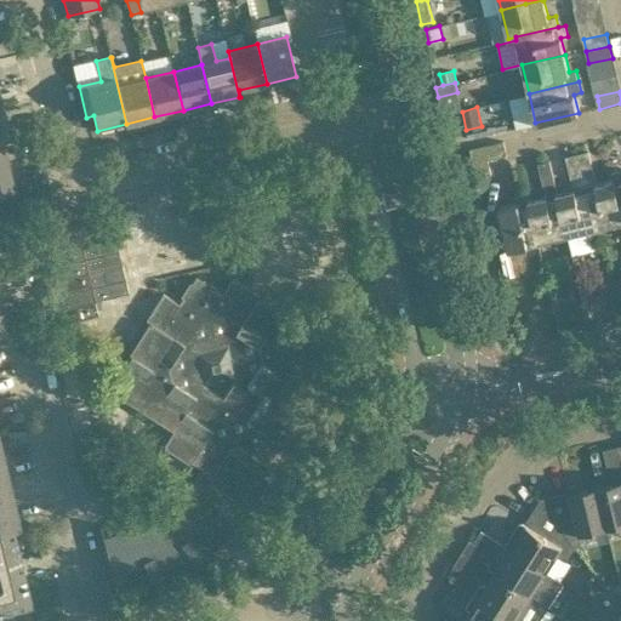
[(507,155),(503,141),(471,149),(478,177),(491,174),(489,159),(507,155)]
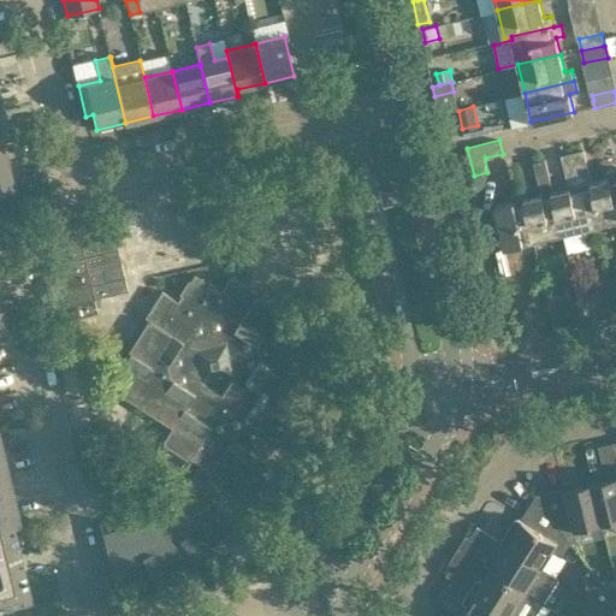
[(584,149),(573,153),(591,227),(615,221),(615,208),(608,171),(606,172),(608,178),(592,182),(584,149)]
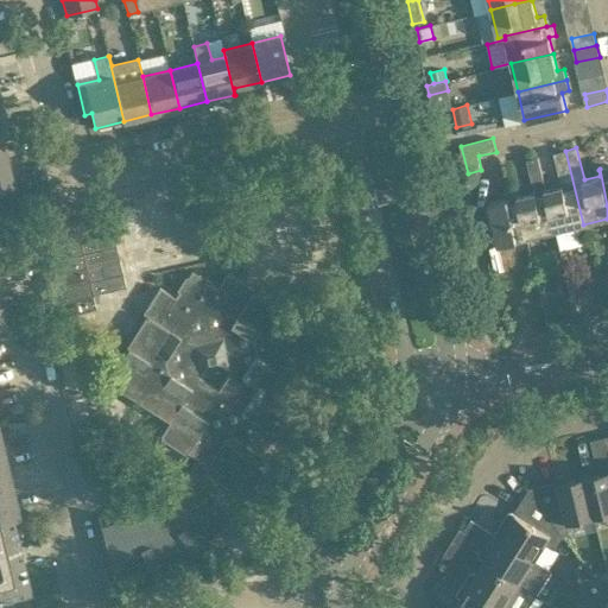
[(538,157),(556,232),(583,225),(565,151),(555,153),(562,185),(546,189),(538,157)]
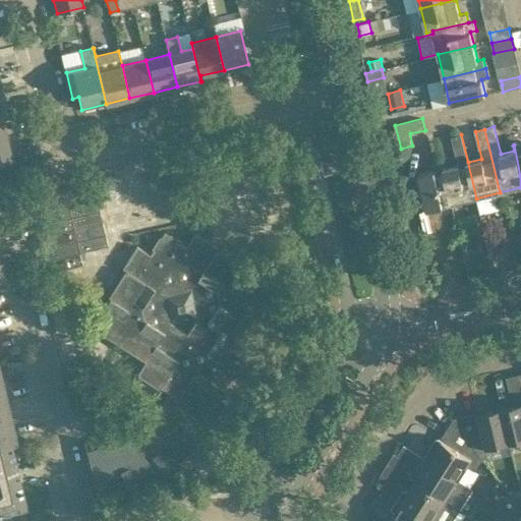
[(443,162),(452,204),(476,198),(461,134),(452,136),(458,164),(445,168),(443,162)]
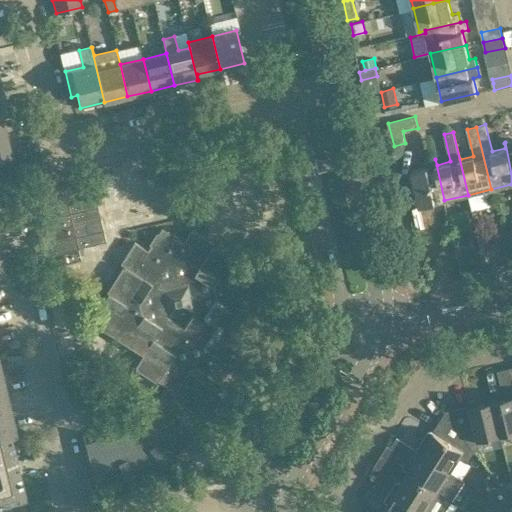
[(7,135),(0,136),(0,159),(12,157),(7,135)]
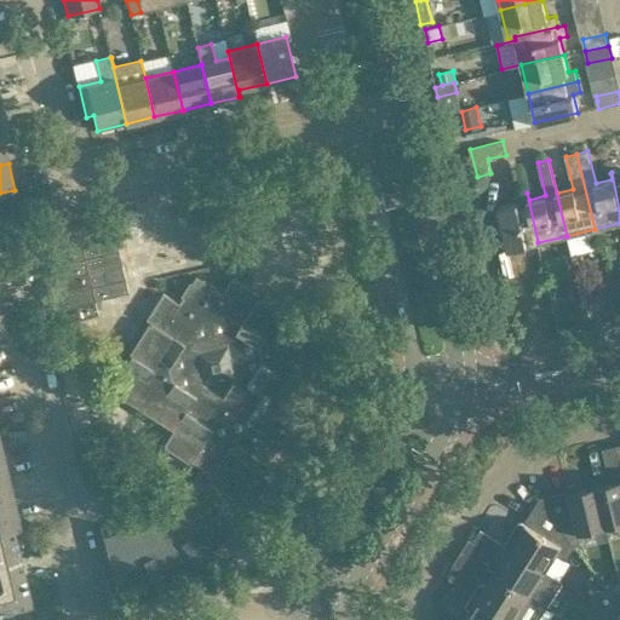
[(538,242),(527,193),(515,195),(517,202),(499,206),(509,250),(538,242)]
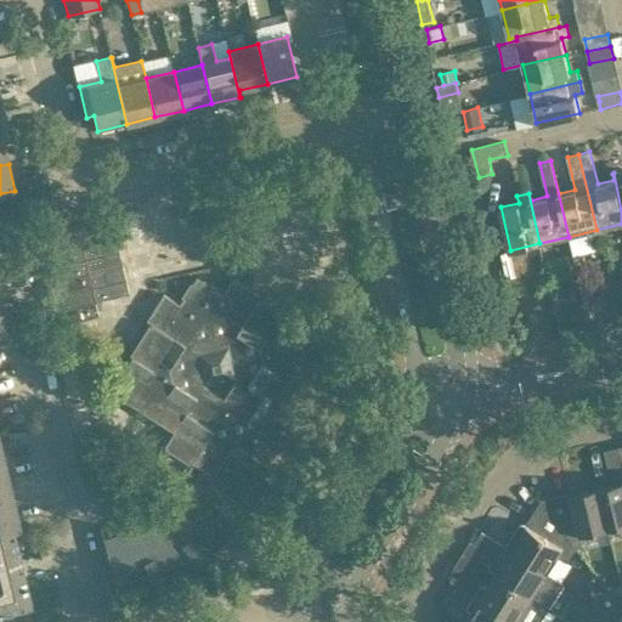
[(112,221),(44,237),(64,322),(97,315),(95,300),(129,293),(112,221)]
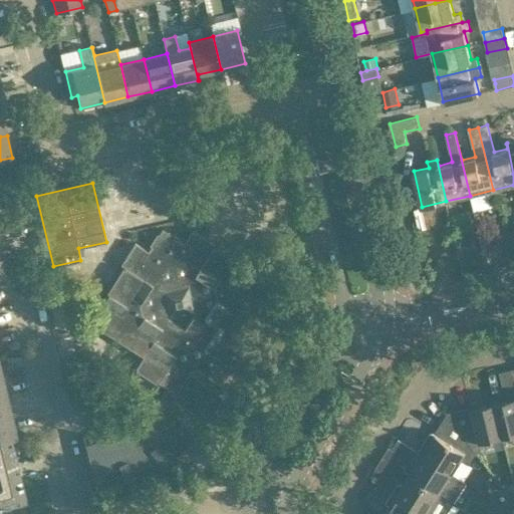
[(94,441),(86,443),(83,434),(82,434),(96,490),(106,488),(116,484),(125,480),(127,484),(140,478),(151,471),(161,464),(164,467),(174,459),(182,449),(190,439),(194,442),(200,434),(193,429),(200,417),(204,420),(225,387),(220,382),(245,343),(232,334),(266,282),(204,243),(207,238),(193,229),(185,242),(163,228),(149,250),(136,242),(126,256),(131,259),(91,320),(145,354),(136,367),(166,388),(155,406),(150,413),(144,420),(138,426),(135,422),(127,428),(120,433),(113,438),(110,433),(102,437),(94,441)]
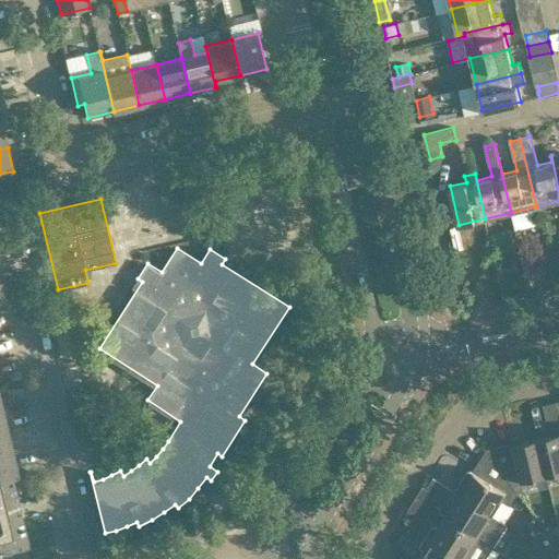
[(523,272),(512,275),(516,295),(528,293),(523,272)]
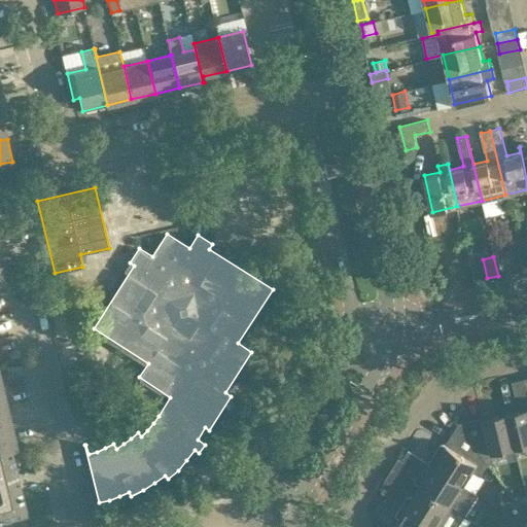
[(526,394),(526,390),(524,378),(512,381),(516,397),(526,394)]
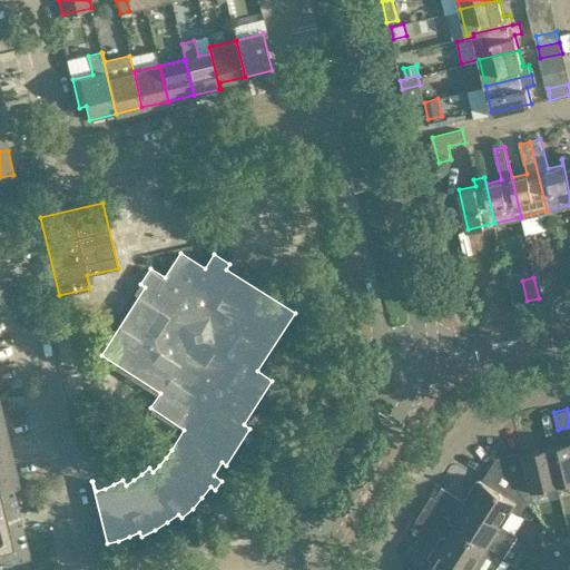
[(567,442),(548,446),(557,484),(569,480),(569,434),(566,436),(567,442)]
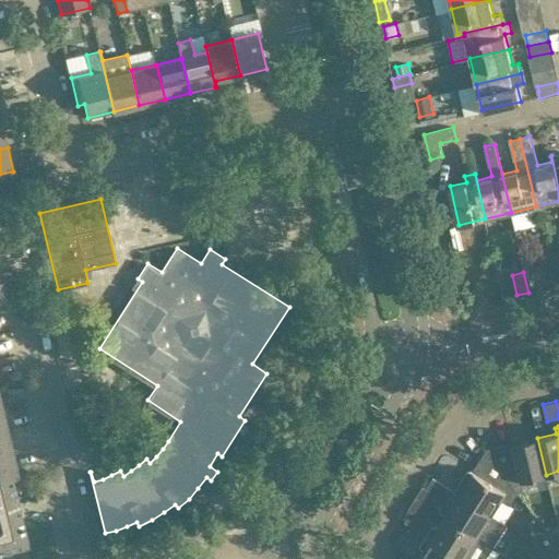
[(0,432),(0,456),(13,454),(8,431),(0,432)]
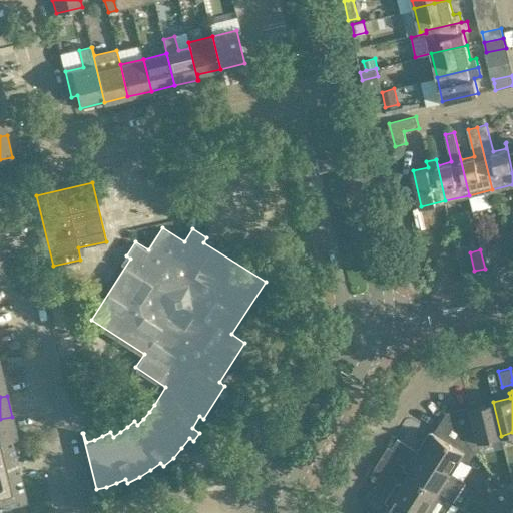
[(469,407),(446,412),(469,444),(474,451),(475,452),(481,451),(478,441),(501,436),(493,402),(477,406),(476,400),(468,402),(469,407)]
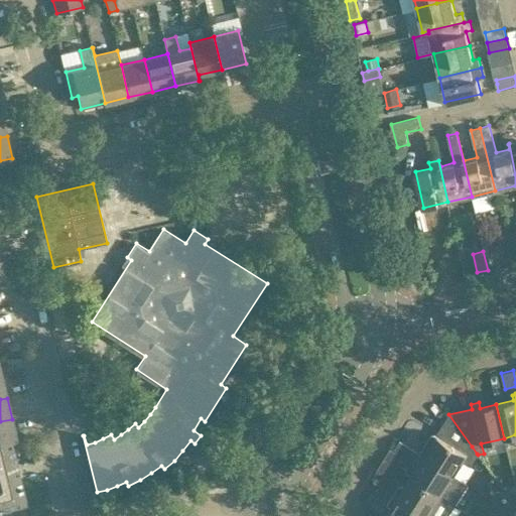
[(427,439),(419,453),(455,475),(464,461),(470,465),(477,454),(472,446),(448,414),(436,434),(436,435),(432,442),(427,439)]
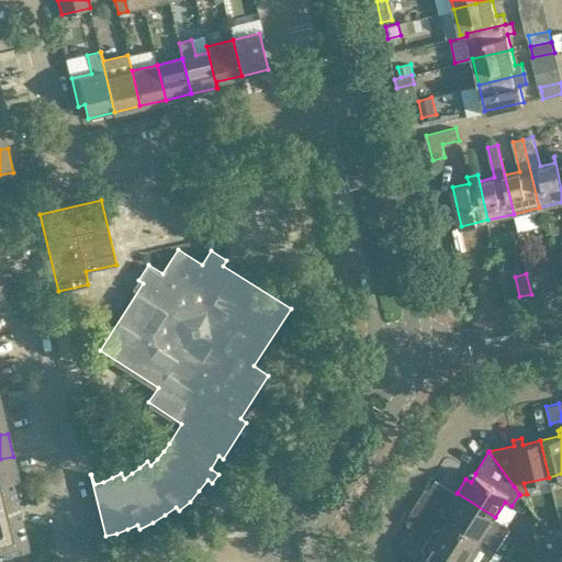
[(0,459),(0,484),(12,482),(12,480),(19,479),(13,457),(0,459)]
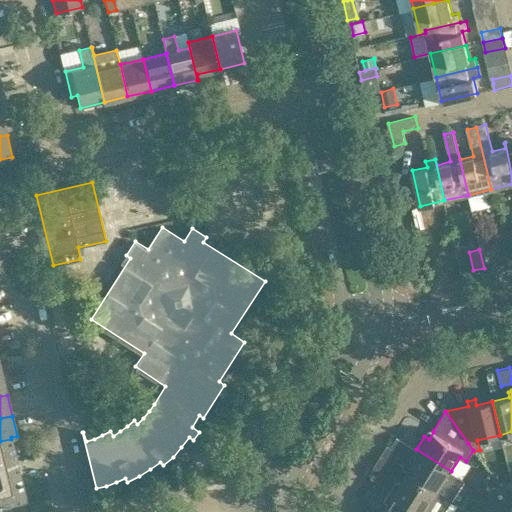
[(451,471),(416,449),(397,437),(390,447),(404,456),(414,462),(408,472),(450,499),(464,479),(451,471)]
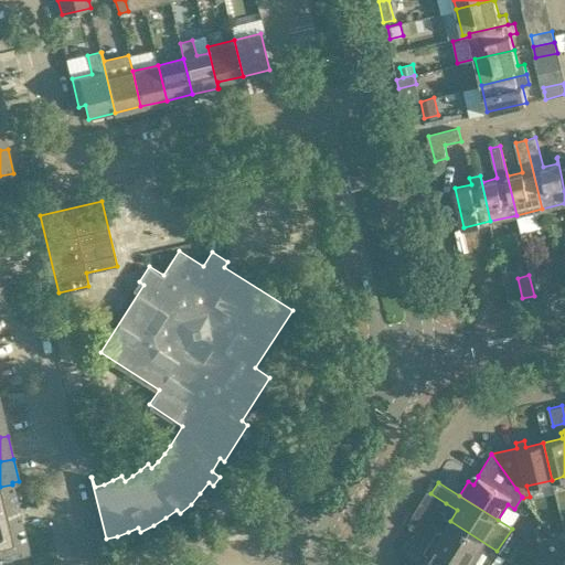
[(12,484),(0,487),(0,558),(29,552),(12,484)]
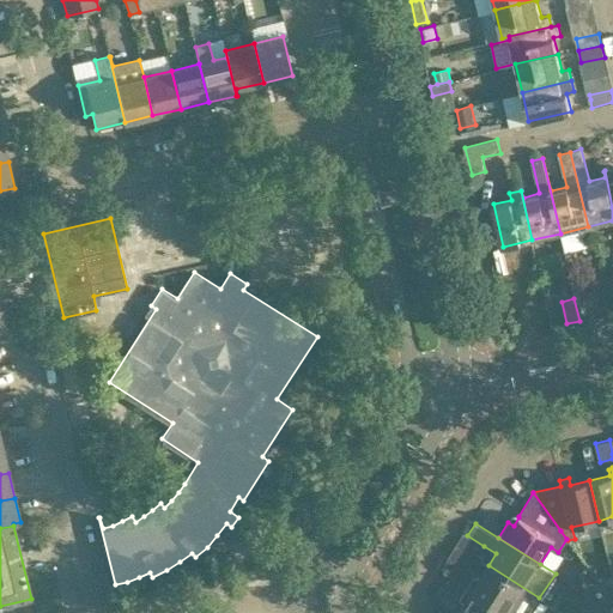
[(480,577),(469,570),(451,559),(444,571),(461,582),(461,583),(469,587),(509,612),(529,612),(539,598),(489,565),(480,577)]
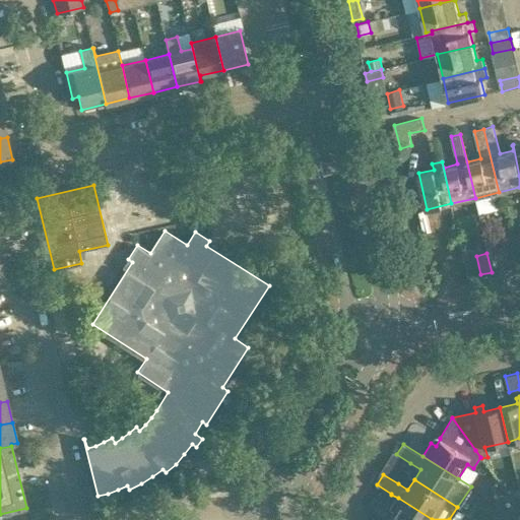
[(502,498),(498,504),(517,517),(519,511),(519,494),(519,492),(515,492),(509,497),(504,501),(502,498)]
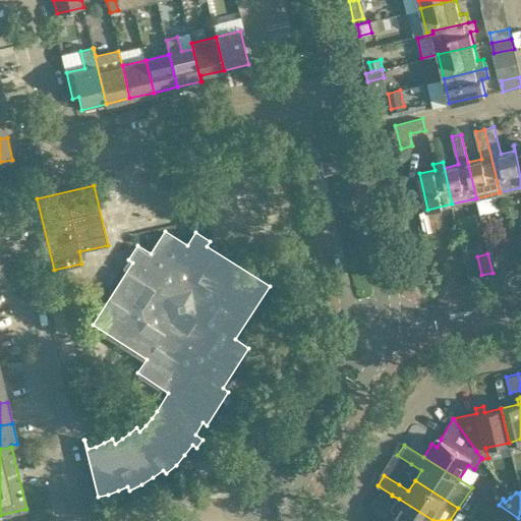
[(432,520),(399,499),(392,496),(392,495),(389,502),(395,505),(399,508),(390,520),(432,520)]
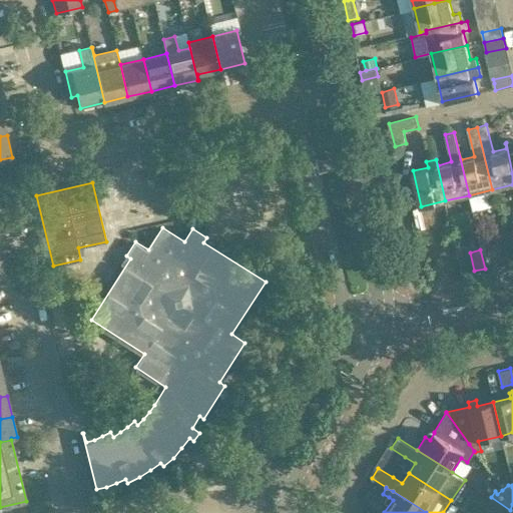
[(508,512),(510,510),(491,497),(486,503),(500,512),(499,512),(508,512)]
